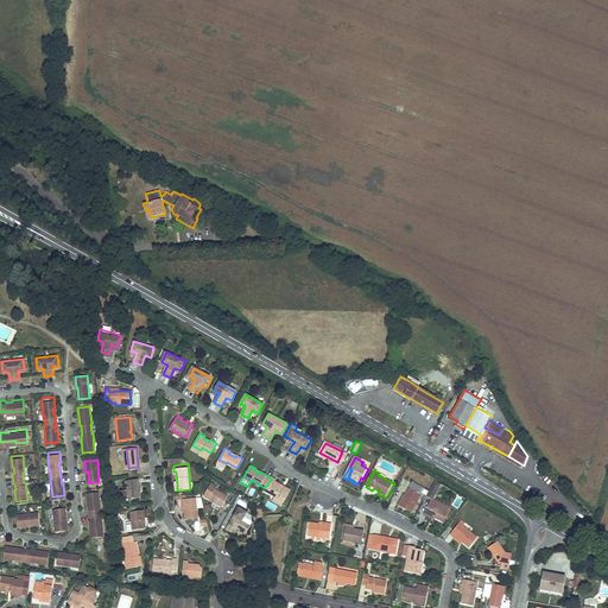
[(141,498),(139,479),(127,480),(127,489),(128,499),(141,498)]
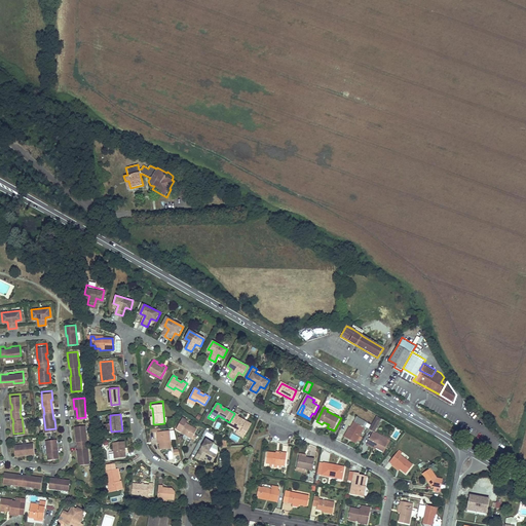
[(238,416),(234,414),(229,422),(227,425),(234,429),(236,430),(245,436),(249,429),(251,424),(238,417),(238,416)]
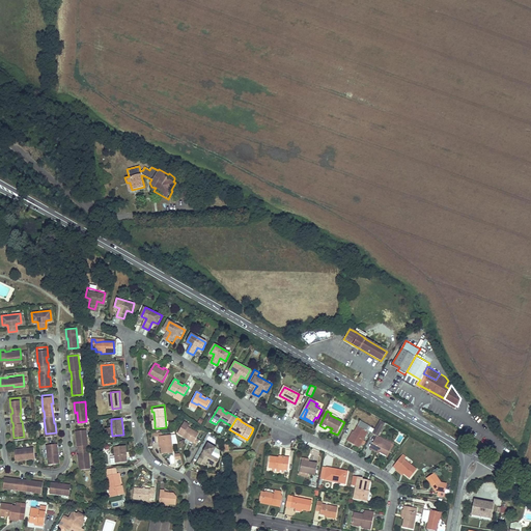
[(372,431),(378,436),(386,423),(380,419),(372,431)]
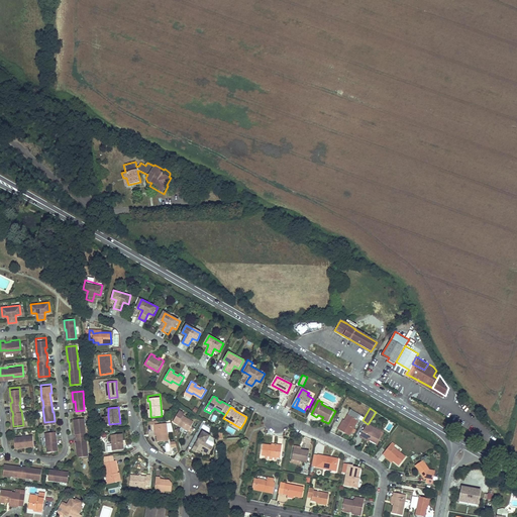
[(192,426),(194,423),(194,422),(184,416),(185,413),(180,410),(174,421),(179,424),(178,425),(189,431),(188,433),(191,434),(195,428),(192,426)]
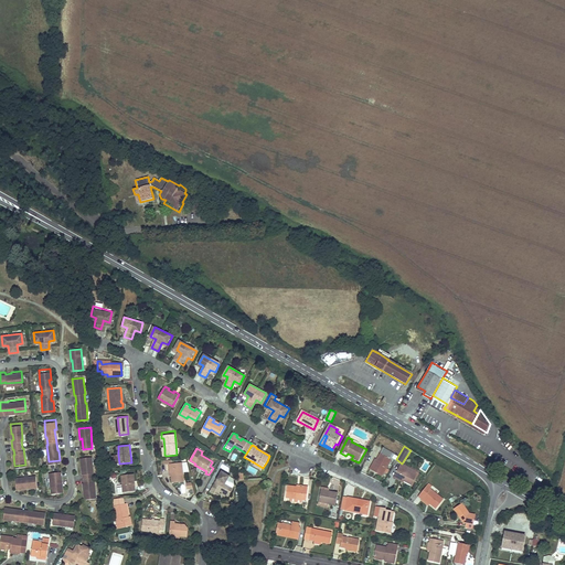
[(383,479),(393,461),(388,459),(392,454),(385,449),(377,462),(374,468),(372,468),(371,471),(383,479)]
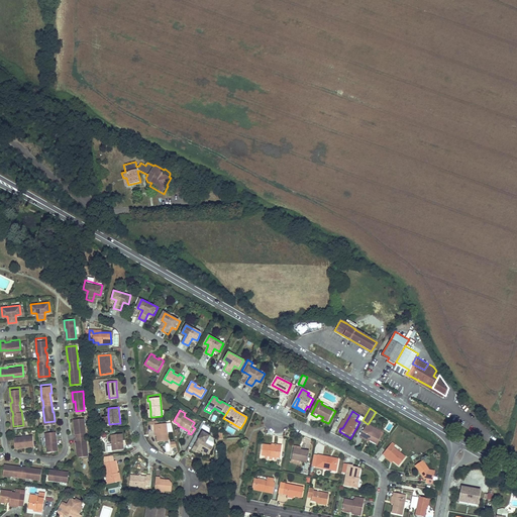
[(75,419),(74,419),(76,434),(77,434),(77,441),(76,441),(78,456),(88,455),(86,440),(85,440),(85,433),(86,433),(84,418),(75,419)]
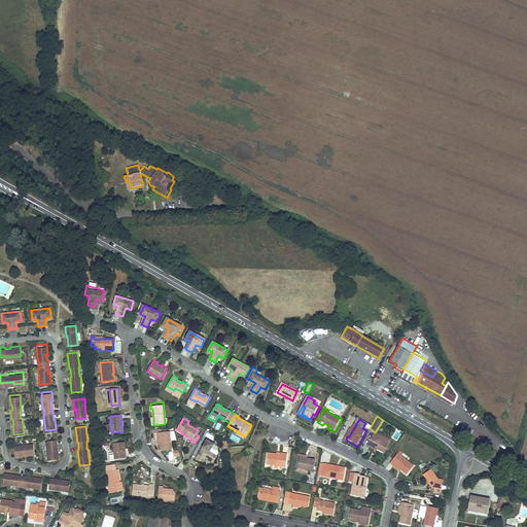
[(171,450),(170,431),(156,432),(157,437),(160,437),(160,445),(161,450),(171,450)]
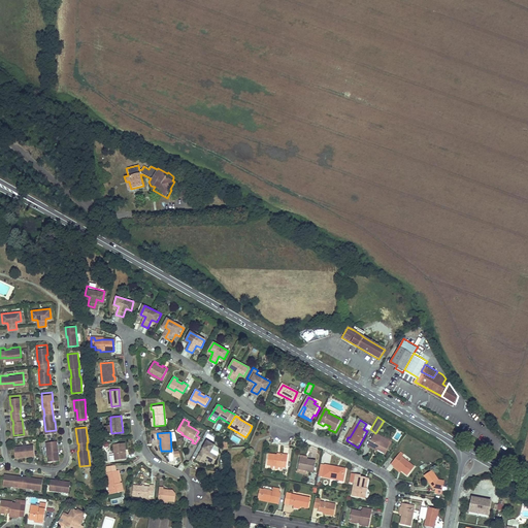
[(57,438),(48,438),(48,442),(46,443),(47,458),(59,457),(58,448),(56,448),(56,442),(57,442),(57,438)]
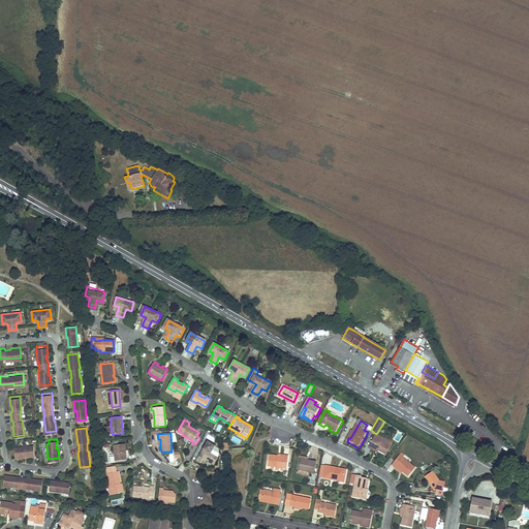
[(379,453),(386,457),(391,448),(379,442),(379,441),(376,439),(370,449),(373,452),(374,449),(379,453)]
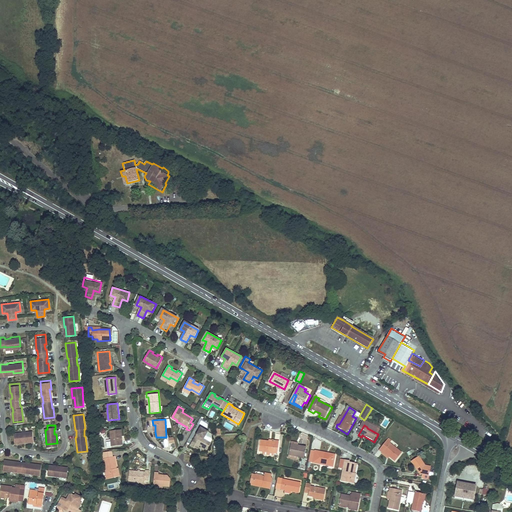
[(211,433),(200,428),(190,446),(197,450),(200,445),(208,450),(212,442),(211,442),(213,439),(211,433)]
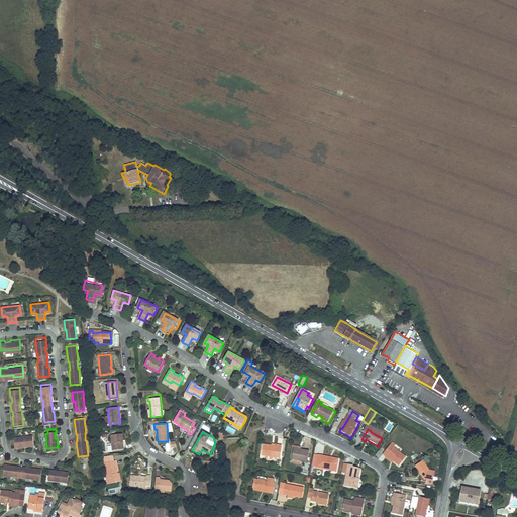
[(28,433),(13,435),(14,445),(24,444),(24,443),(29,442),(29,443),(33,443),(33,435),(29,435),(28,433)]
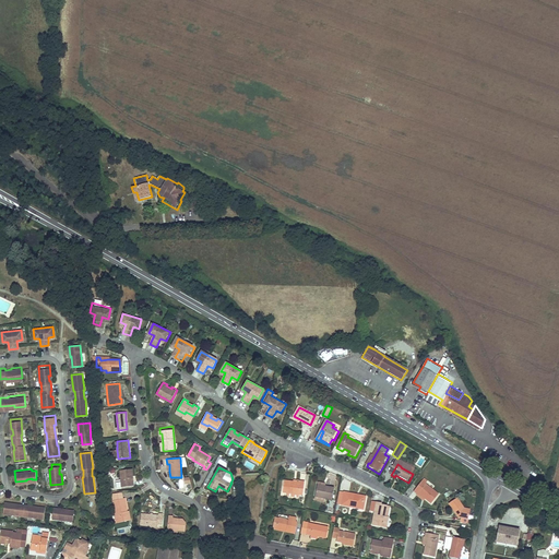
[(132,486),(131,468),(118,471),(119,480),(120,487),(132,486)]
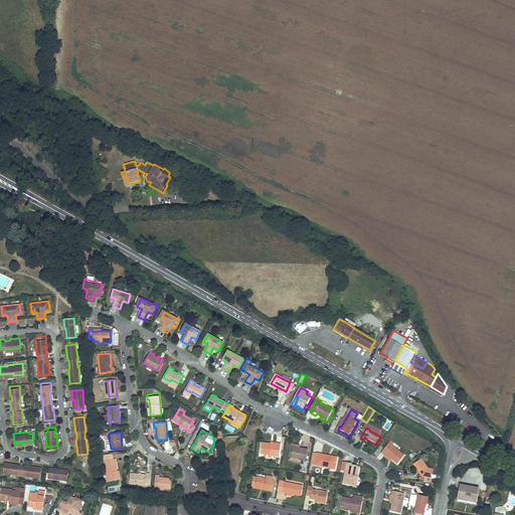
[(278,443),(263,440),(261,451),(280,455),(283,443),(278,442),(278,443)]
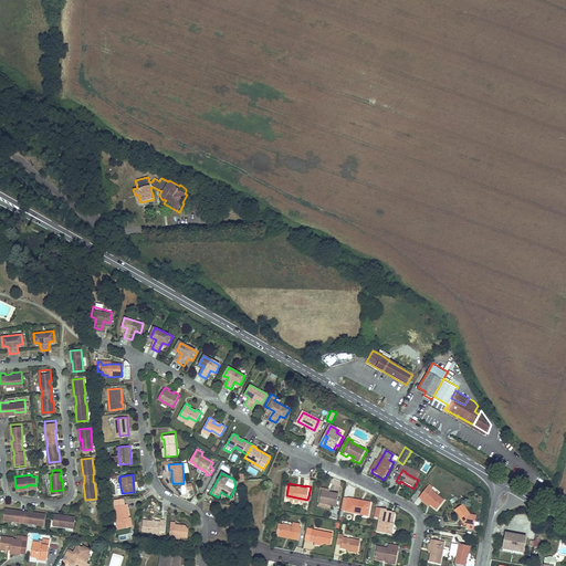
[(431,505),(437,510),(444,501),(431,490),(432,488),(429,484),(418,498),(430,507),(431,505)]
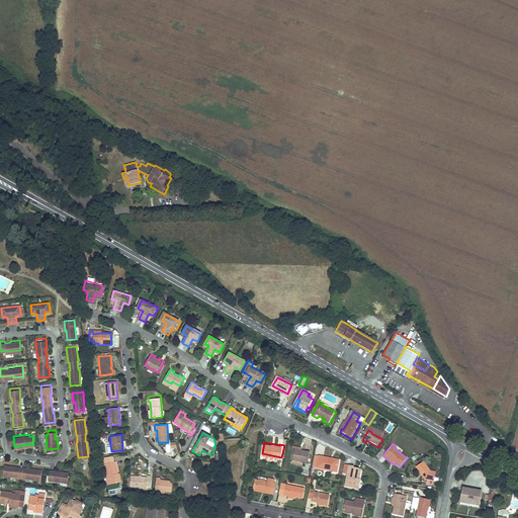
[(312,452),(296,449),(293,459),(310,463),(312,452)]
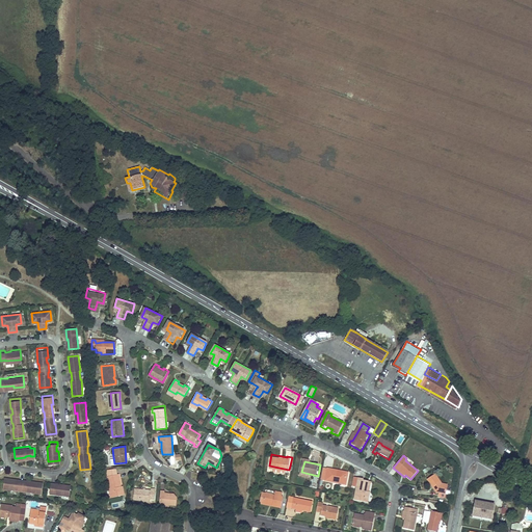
[(346,484),(348,475),(340,473),(340,471),(325,468),(322,480),(346,484)]
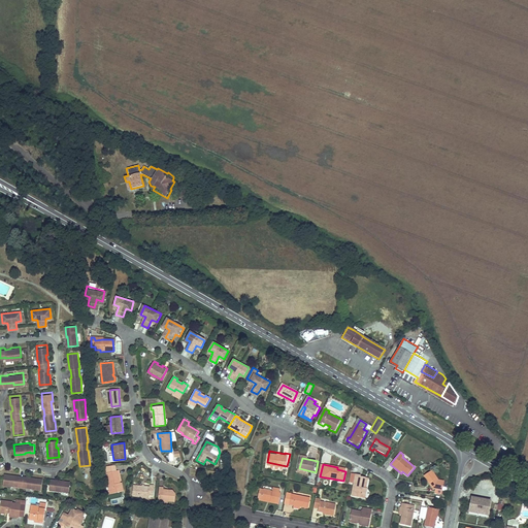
[(120,483),(118,471),(117,471),(116,465),(105,466),(110,493),(121,491),(120,483)]
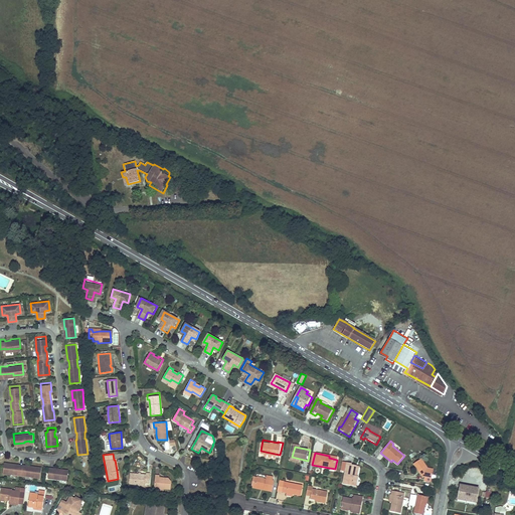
[(329,458),(337,460),(335,469),(337,470),(340,458),(329,456),(329,458)]
